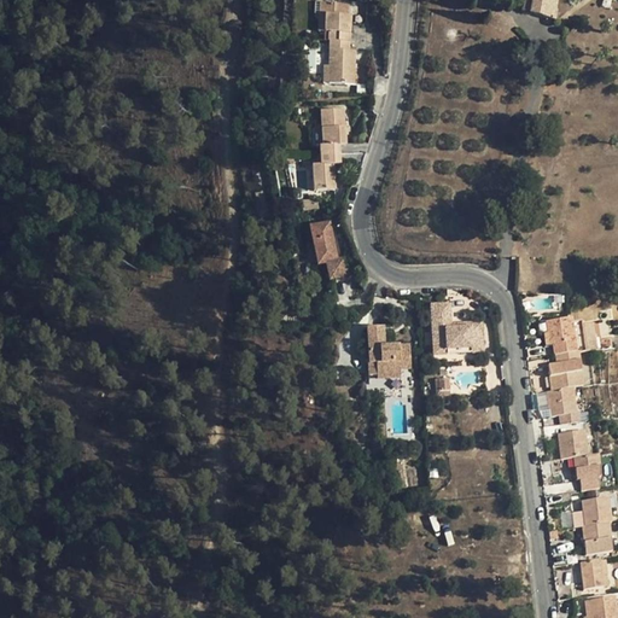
[(555,0),(522,0),(520,11),(554,21),(557,11),(554,11),(557,0),(555,0)]
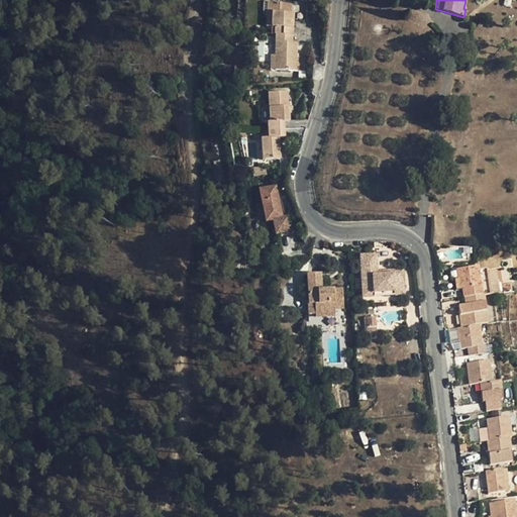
[(272,12),(271,27),(276,27),(276,56),(271,56),(271,71),(306,72),(307,58),(297,57),(298,42),(292,42),(294,13),(291,13),(292,4),(268,2),(267,12),(272,12)]
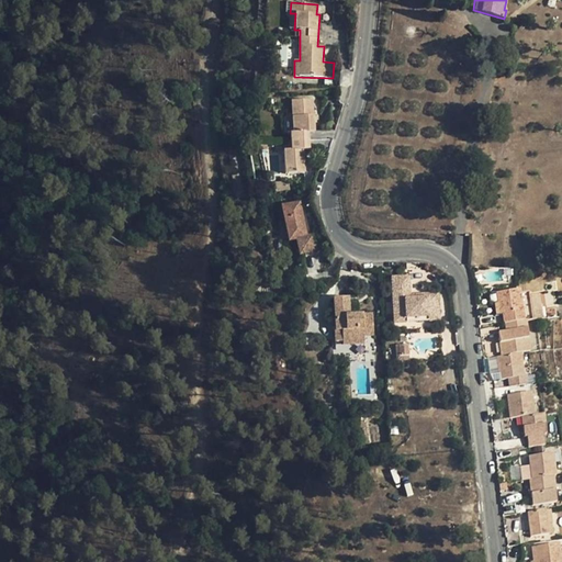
[(313,100),(292,101),(292,116),(287,116),(288,133),(291,133),(292,150),(284,152),(285,173),(305,173),(304,149),(310,149),(308,132),(315,132),(313,100)]
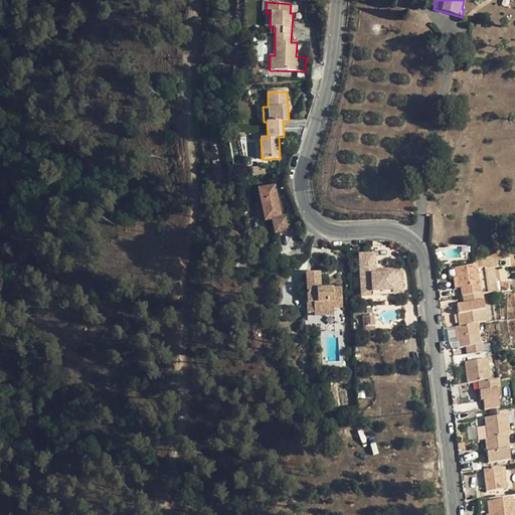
[(274,186),(258,189),(265,220),(272,219),(275,233),(290,230),(287,216),(281,217),(274,186)]
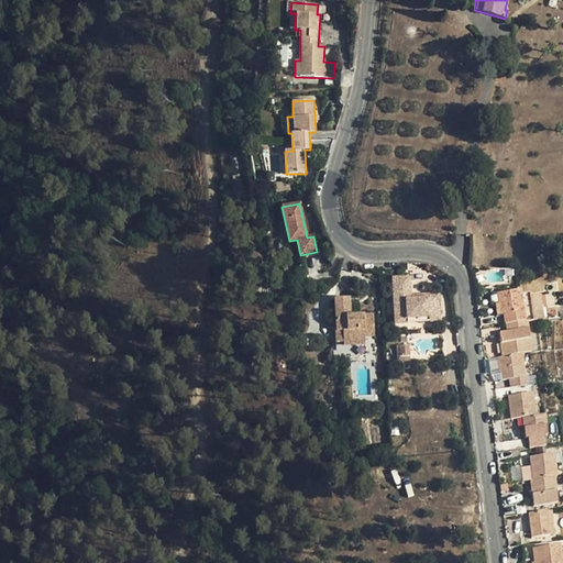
[(392,282),(392,289),(409,289),(408,280),(392,282)]
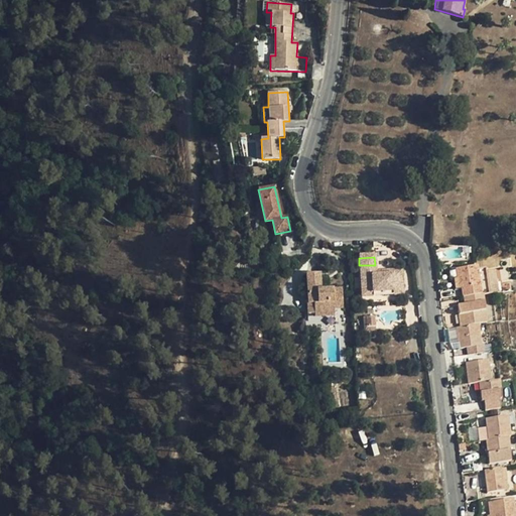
[(375,265),(359,265),(361,300),(373,299),(372,295),(393,294),(393,291),(402,291),(401,272),(391,273),(391,277),(375,278),(375,274),(375,265)]
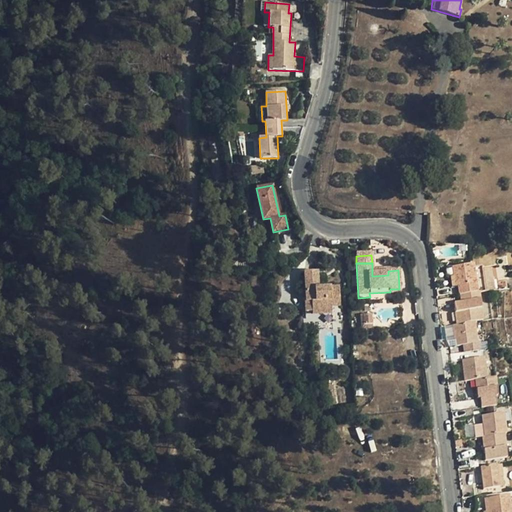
[(463,345),(478,343),(475,323),(481,322),(478,293),(511,289),(510,280),(493,282),(491,269),(482,270),(482,266),(473,267),(473,265),(450,268),(452,277),(453,288),(457,287),(459,304),(453,304),(456,325),(452,326),(454,346),(463,345)]
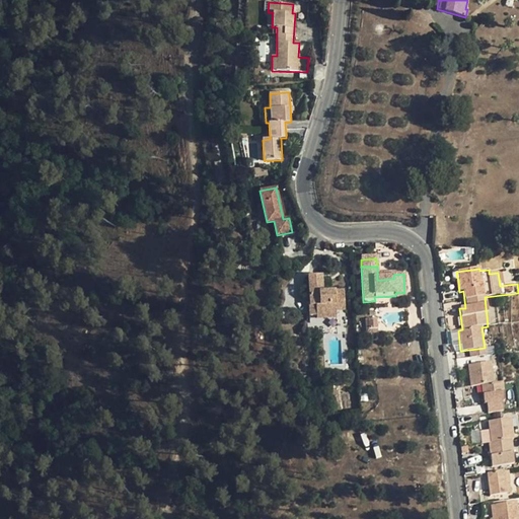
[(321,275),(308,276),(310,306),(309,306),(309,316),(316,315),(315,305),(335,304),(335,312),(345,311),(343,291),(323,292),(321,275)]
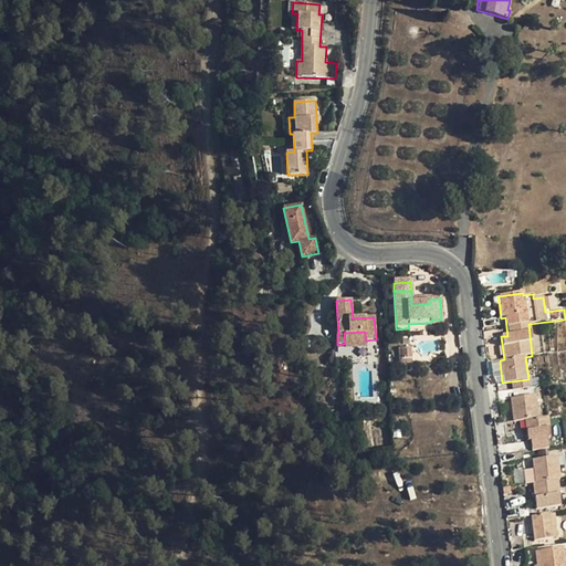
[(441,326),(441,320),(431,320),(431,323),(408,324),(409,328),(441,326)]
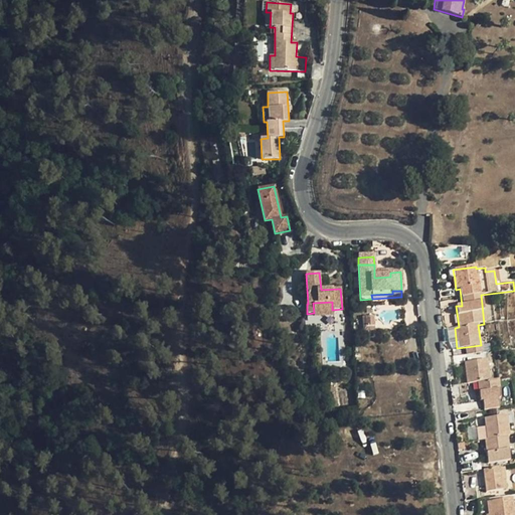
[(482,353),(481,345),(466,347),(467,355),(482,353)]
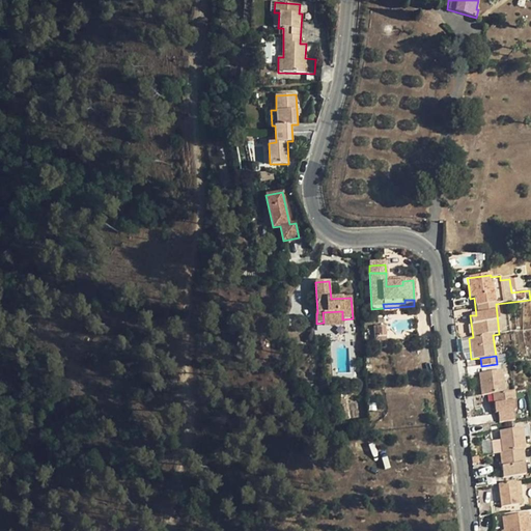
[(502,371),(478,374),(481,396),(492,395),(495,414),(497,414),(499,423),(514,421),(513,412),(515,412),(513,392),(504,393),(502,371)]
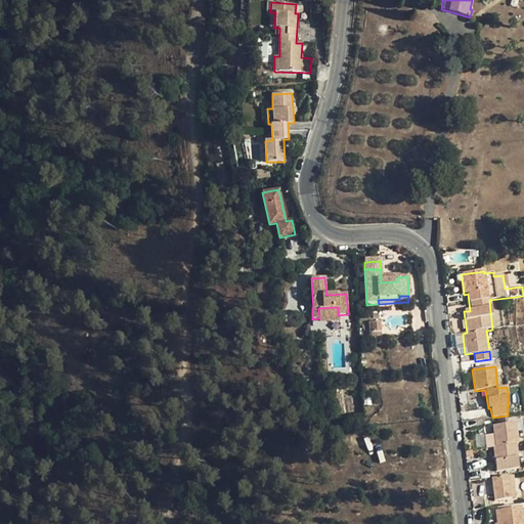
[(515,423),(491,426),(494,447),(492,448),(495,472),(518,469),(515,445),(518,445),(515,423)]
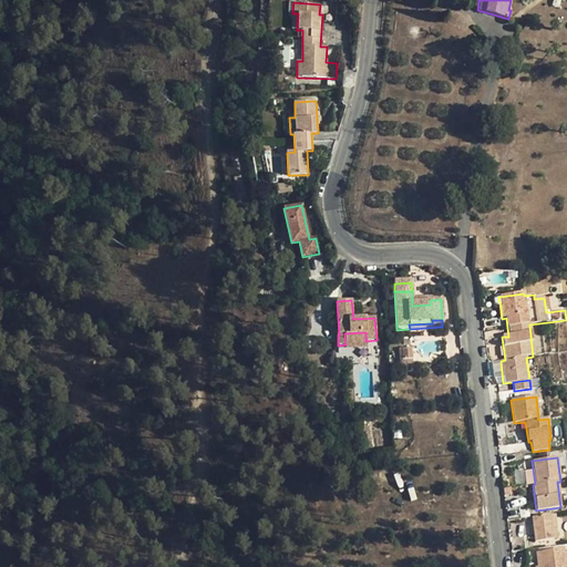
[(550,515),(531,517),(534,542),(554,539),(550,515)]
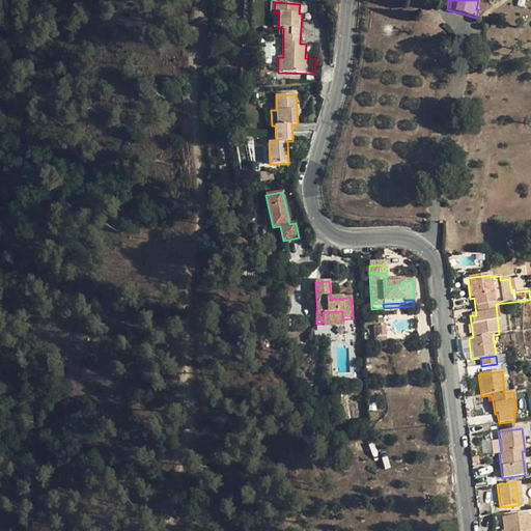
[(530,530),(530,529),(529,514),(505,518),(507,530),(530,530)]
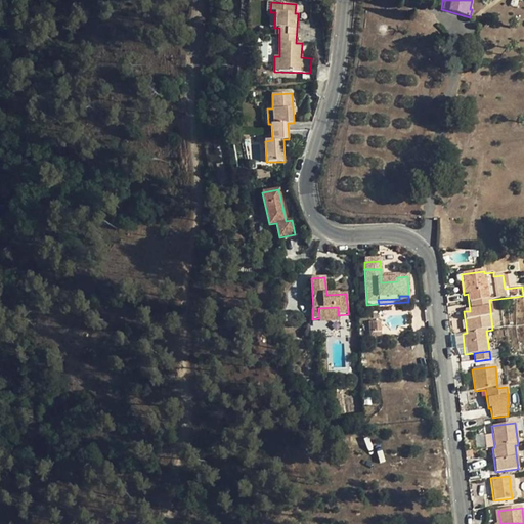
All buildings are outlined.
